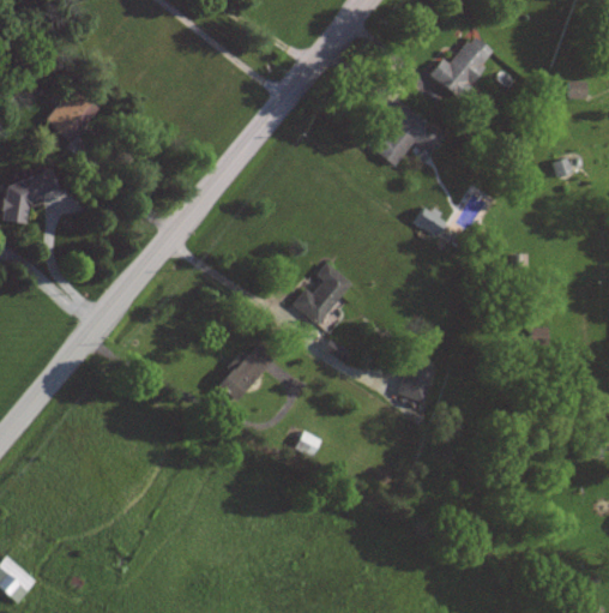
[(495,50),(472,35),(451,64),(442,58),(429,76),(462,98),(495,50)]
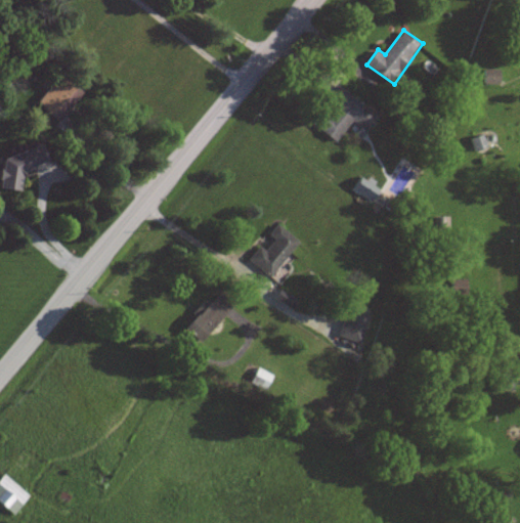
[(501,69),(485,69),(485,83),(500,83),(501,69)]
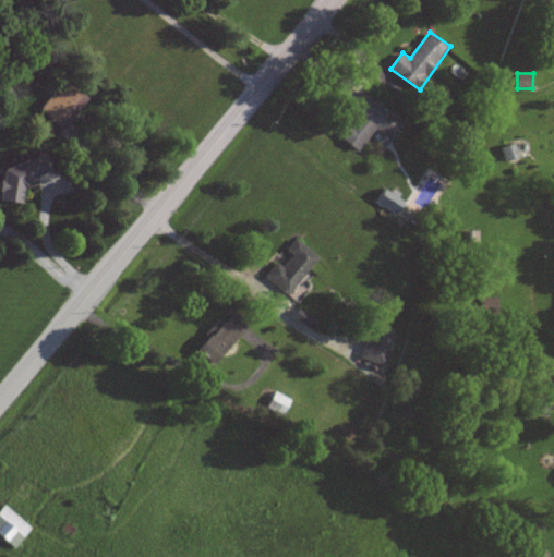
[(40,109),(64,129),(89,98),(65,79),(40,109)]
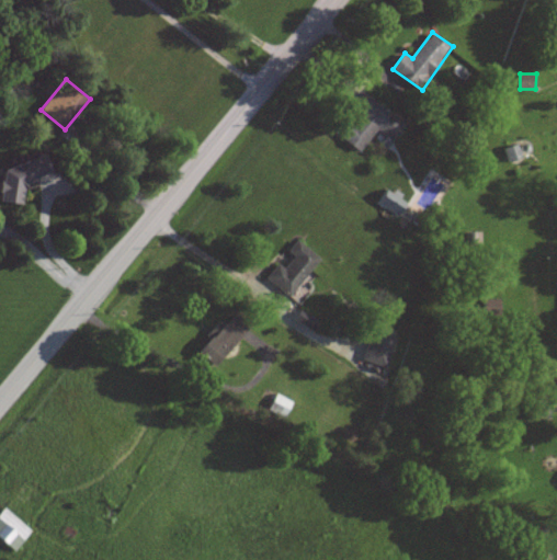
[(340,135),(360,151),(378,129),(391,140),(405,125),(370,95),(357,110),(360,111),(340,135)]
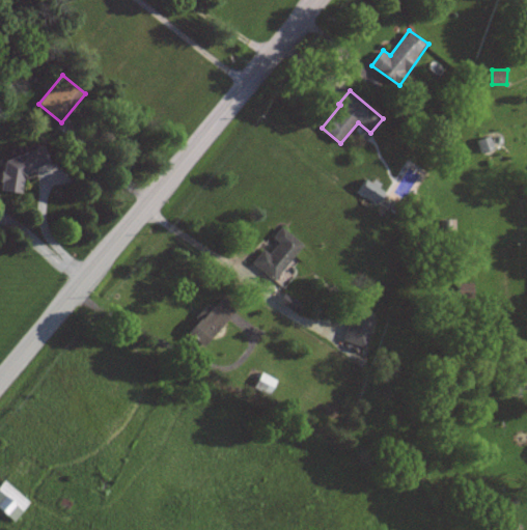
[(481,151),(495,149),(493,137),(479,139),(481,151)]
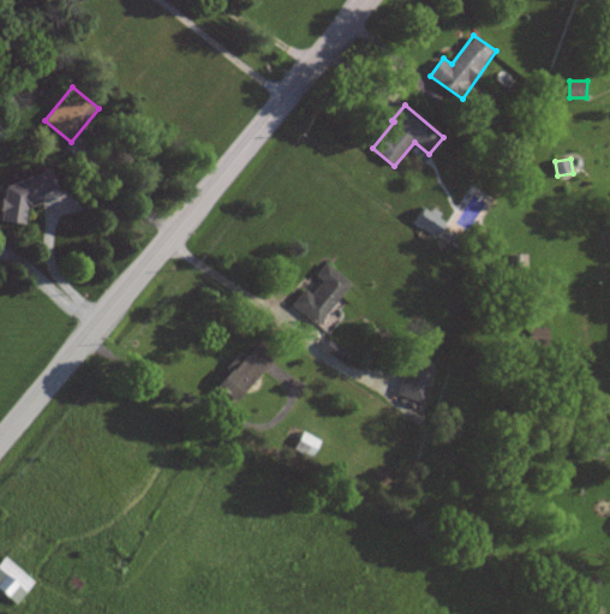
[(3,186),(7,198),(0,201),(0,209),(6,226),(28,218),(23,203),(57,191),(48,170),(3,186)]
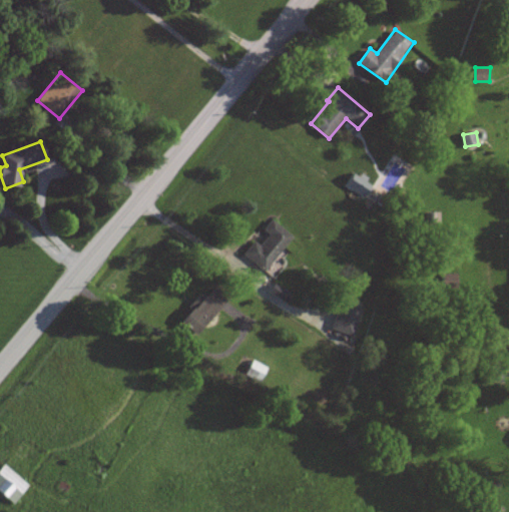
[(372,185),(356,171),(346,182),(363,196),(372,185)]
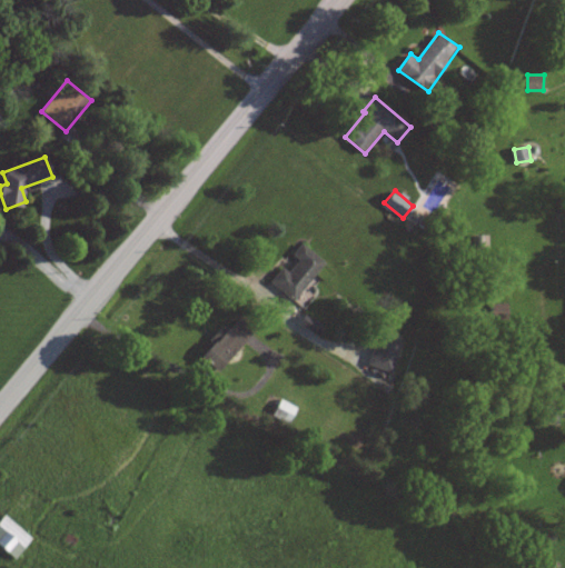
[(326,261),(303,242),(293,255),(299,260),(289,271),(283,267),(271,281),(295,300),(326,261)]
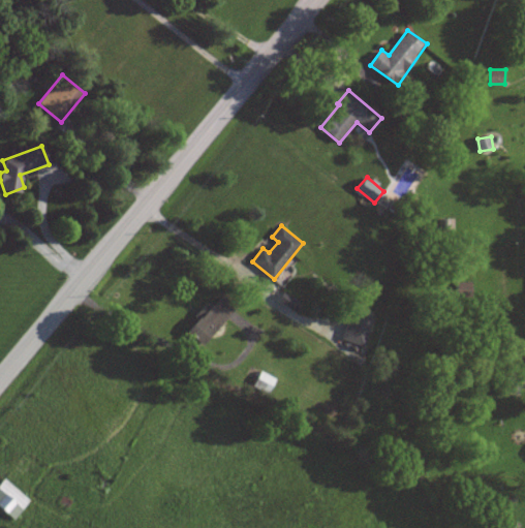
[(296,311),(301,303),(284,292),(279,301),(296,311)]
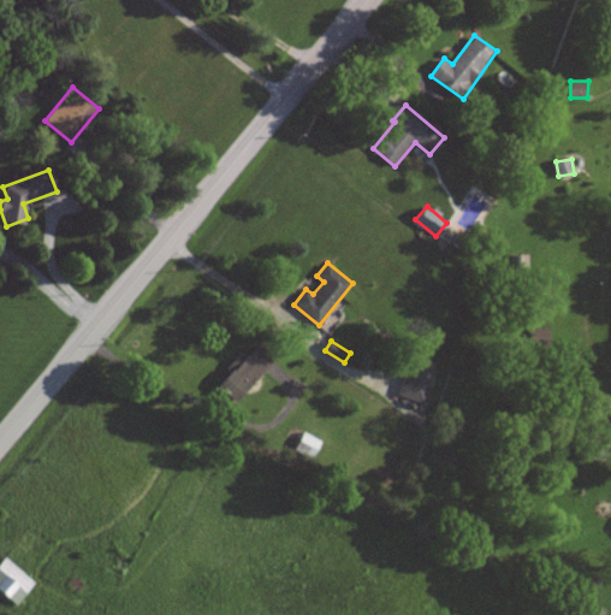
[(244,353),(215,385),(233,402),(271,362),(256,349),(249,358),(244,353)]
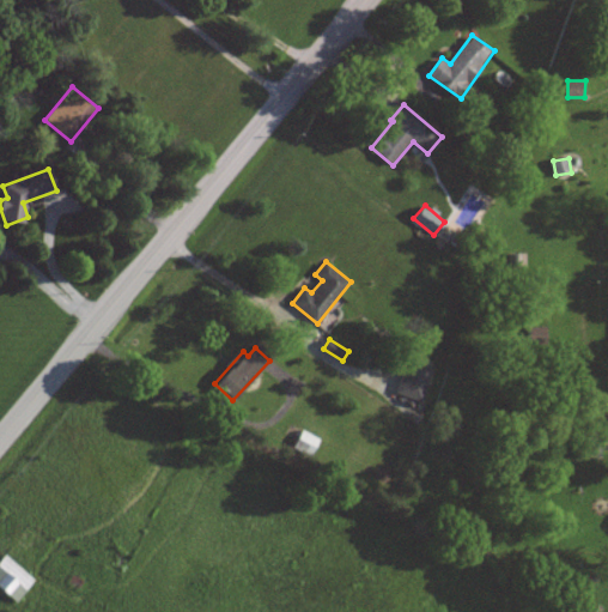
[(397,393),(421,401),(433,369),(409,359),(397,393)]
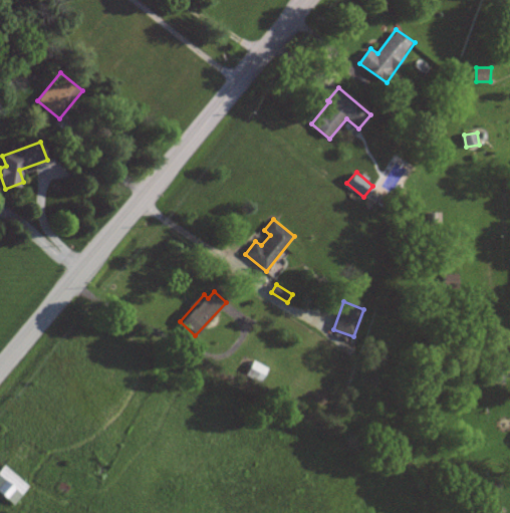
[(32,486),(8,464),(0,472),(0,492),(15,506),(32,486)]
